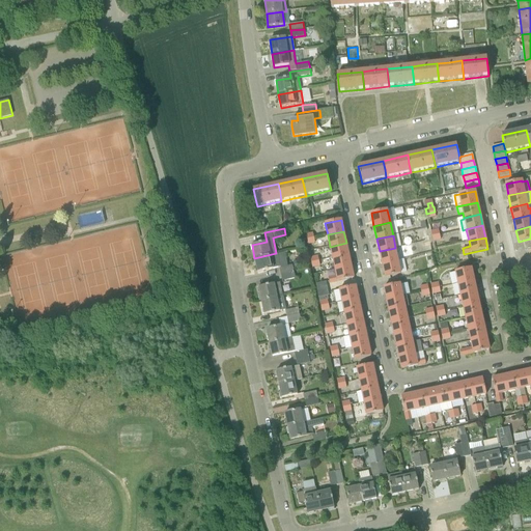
[(333,258),(348,254),(346,243),(330,247),(333,258)]
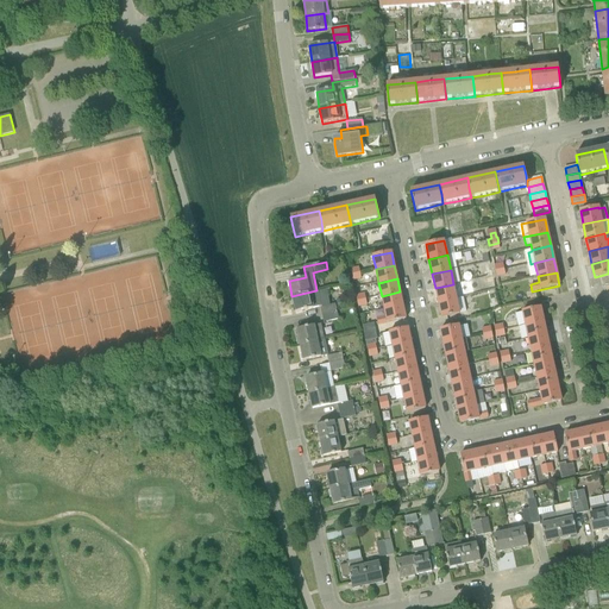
[(439,303),(457,299),(453,284),(435,288),(439,303)]
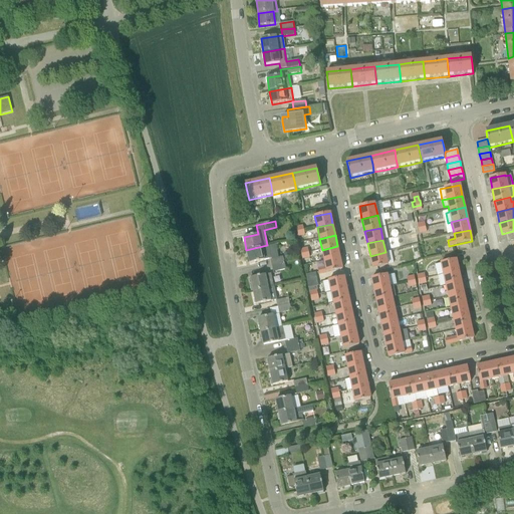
[(267,245),(246,250),(249,263),(270,259),(267,245)]
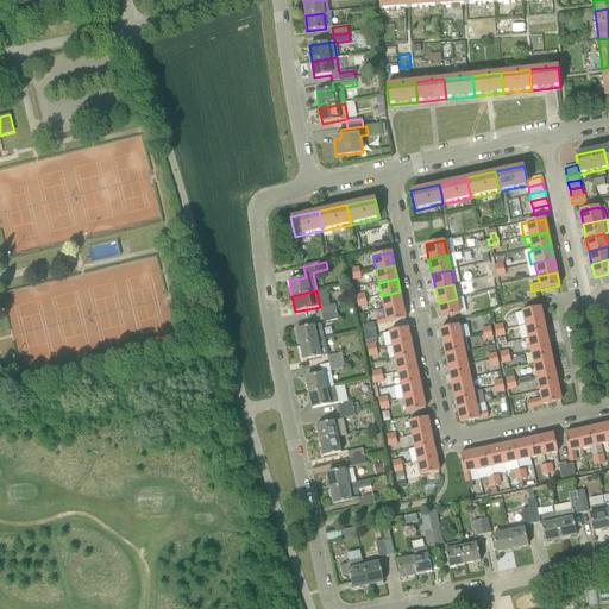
[(384,309),(403,306),(400,292),(382,296),(384,309)]
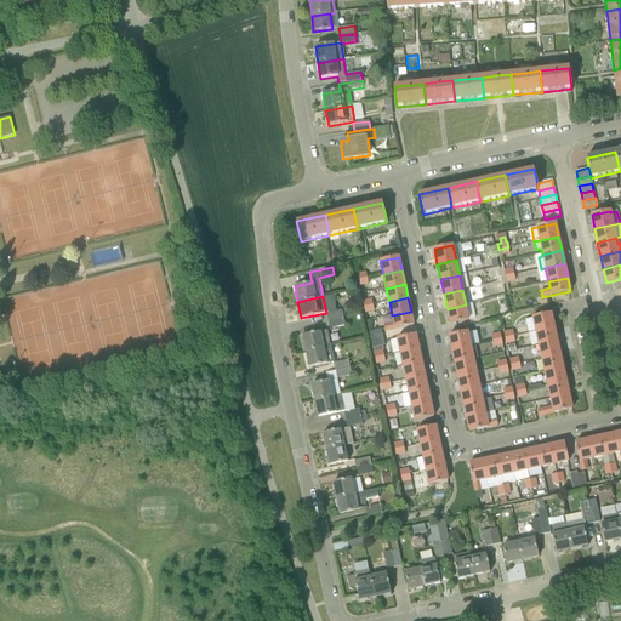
[(466,305),(448,309),(450,324),(469,320),(466,305)]
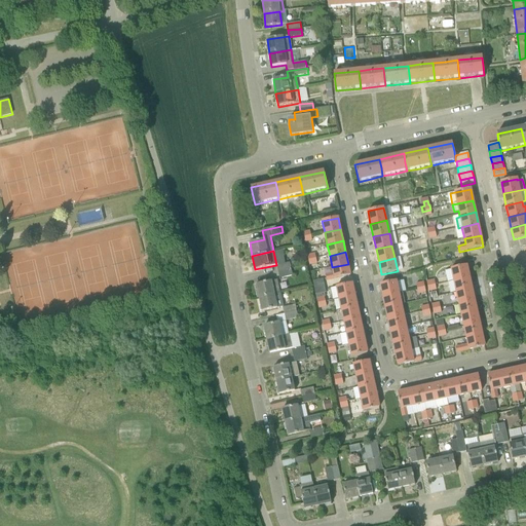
[(278,272),(291,269),(290,263),(276,265),(278,272)]
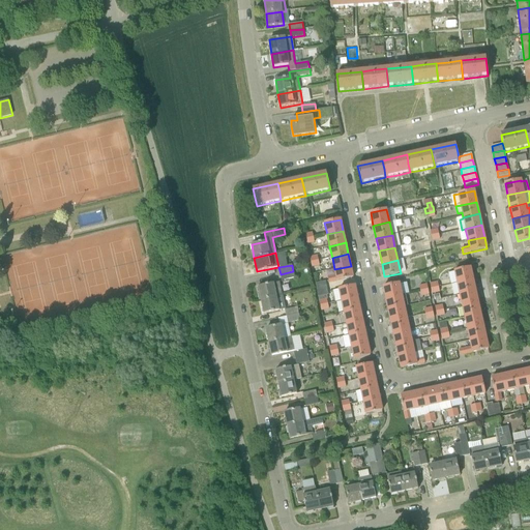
[(351,266),(334,269),(335,275),(328,277),(329,283),(353,277),(351,266)]
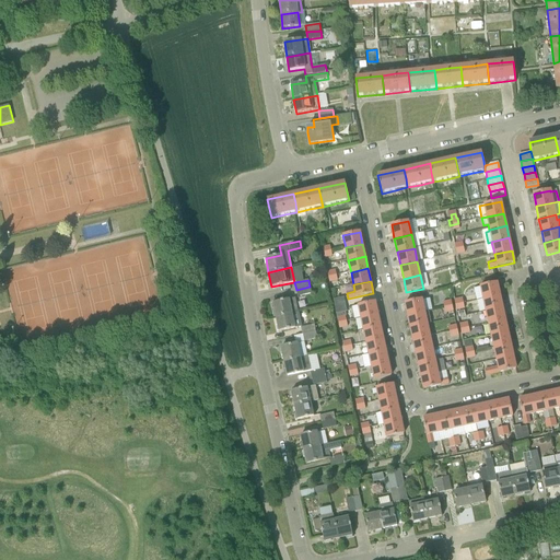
[(482,299),(500,295),(497,283),(480,287),(482,299)]
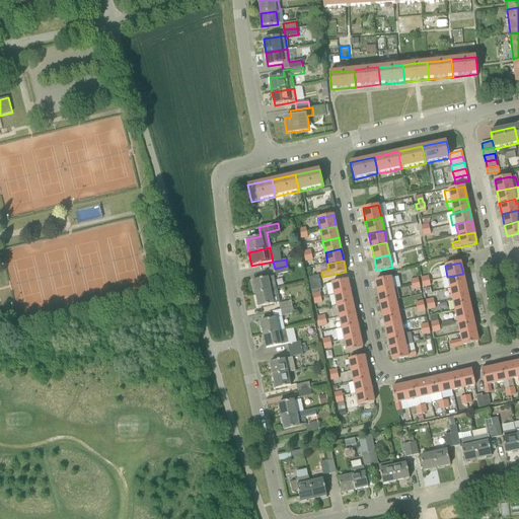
[(287,266),(275,269),(276,275),(288,272),(287,266)]
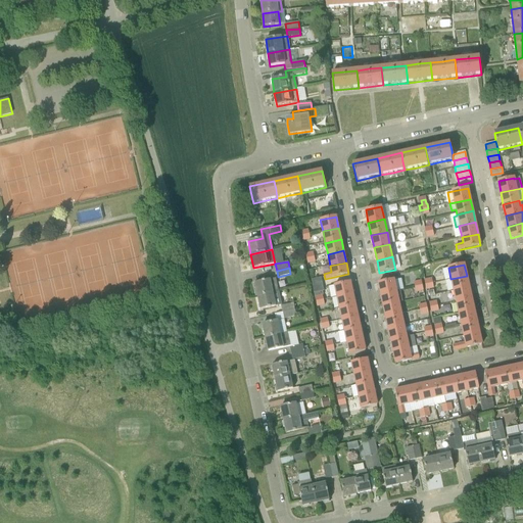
[(454,290),(469,287),(467,276),(450,279),(454,290)]
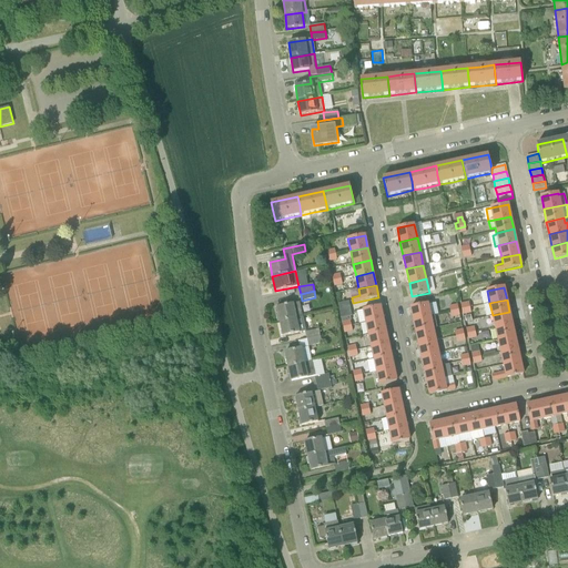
[(340,311),(351,308),(348,302),(338,304),(340,311)]
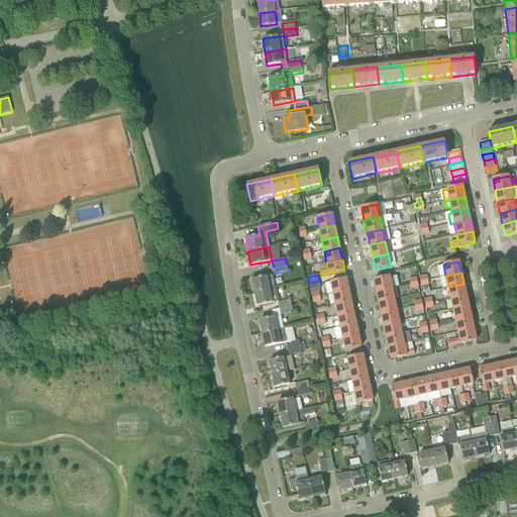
[(254,293),(270,290),(267,277),(251,280),(254,293)]
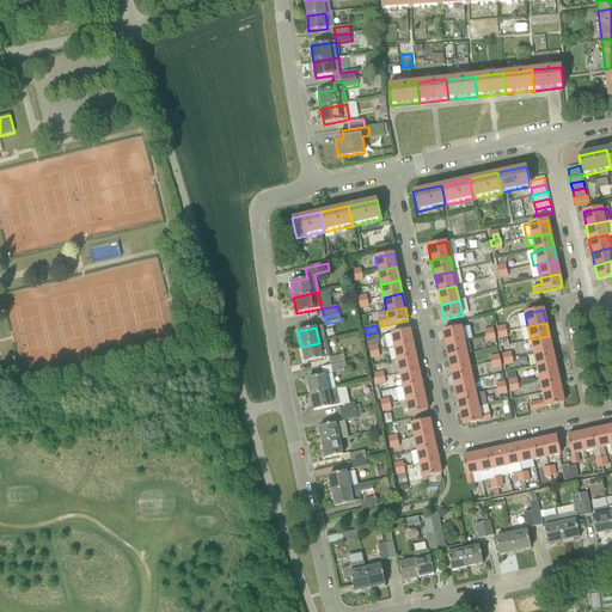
[(465,342),(469,341),(467,340),(464,341),(461,328),(442,331),(446,346),(465,342)]
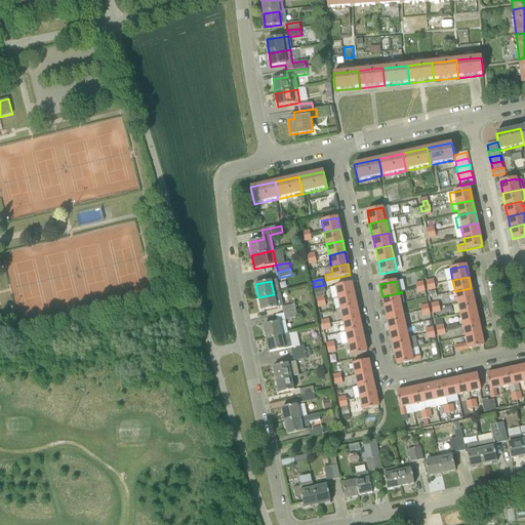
[(338,297),(354,294),(352,283),(335,286),(338,297)]
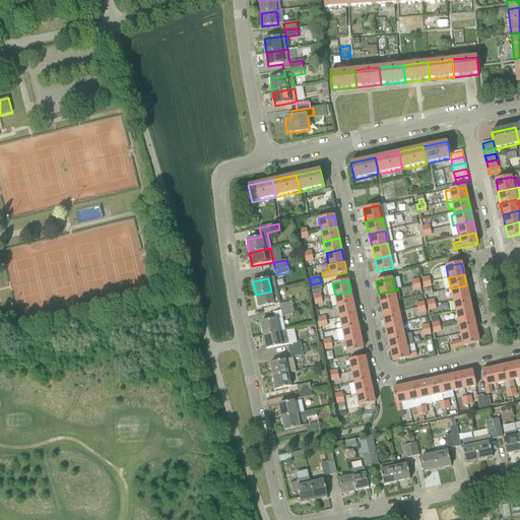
[(311,284),(313,291),(320,289),(322,289),(321,282),(311,284)]
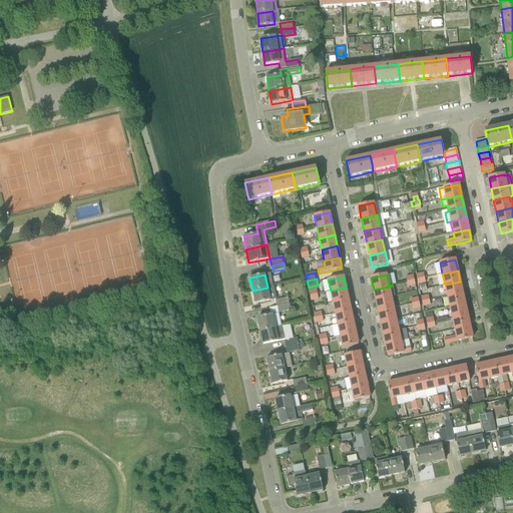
[(447,297),(463,293),(460,282),(445,285),(447,297)]
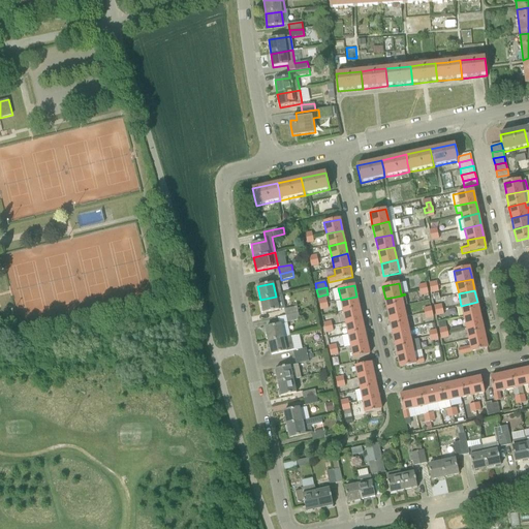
[(282,294),(276,297),(260,300),(263,313),(285,308),(282,294)]
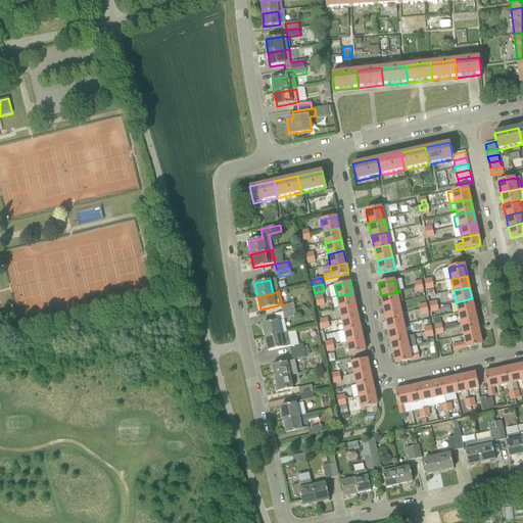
[(383,306),(399,302),(397,292),(381,295),(383,306)]
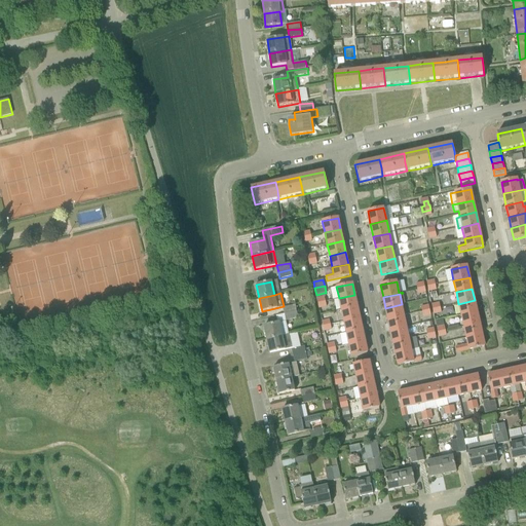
[(341,309),(358,306),(354,295),(339,298),(341,309)]
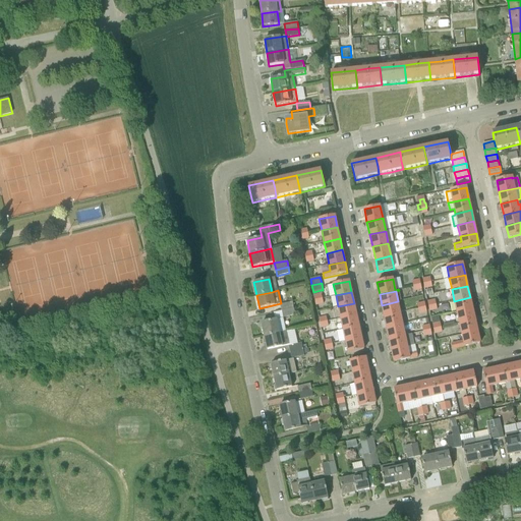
[(457,312),(472,308),(470,297),(454,301),(457,312)]
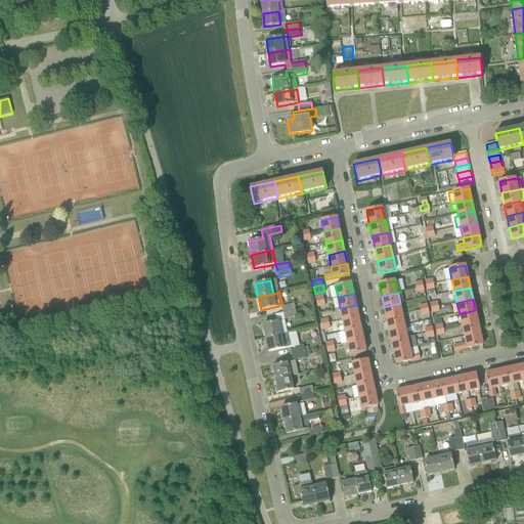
[(386,318),(402,314),(400,303),(384,307),(386,318)]
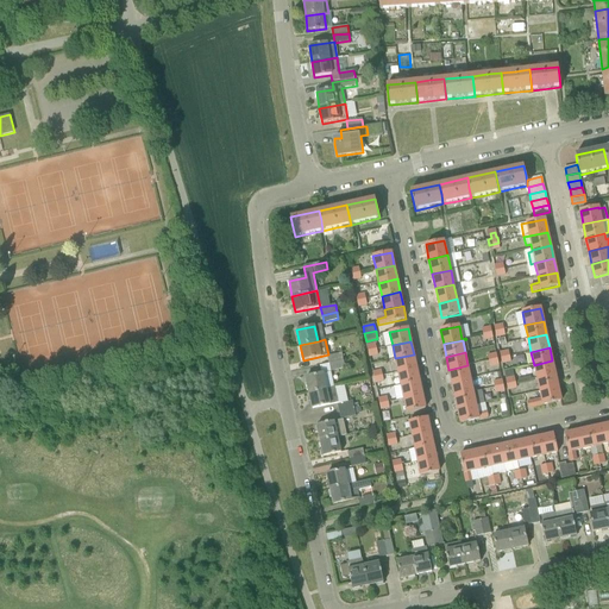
[(328,364),(344,360),(341,353),(327,356),(328,364)]
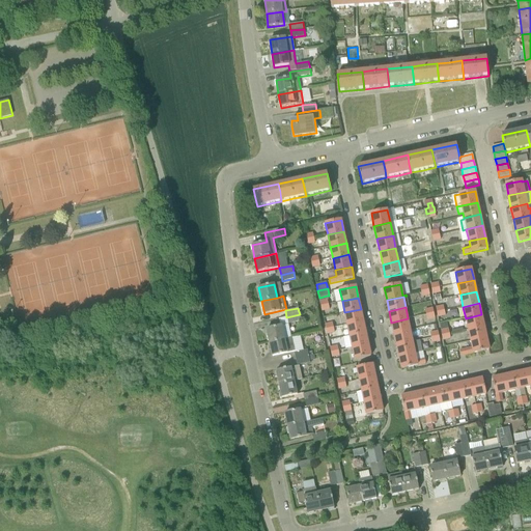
[(346,325),(363,322),(361,309),(344,312),(346,325)]
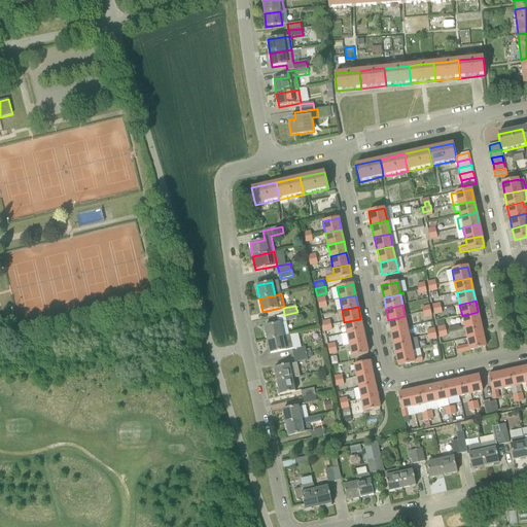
[(286,321),(299,319),(297,312),(284,315),(286,321)]
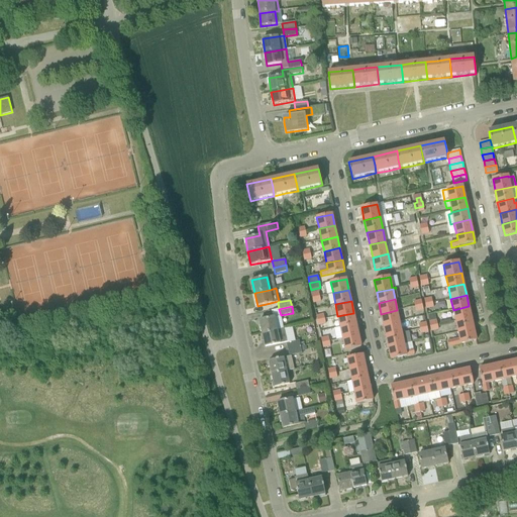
[(455,321),(472,318),(469,306),(453,310),(455,321)]
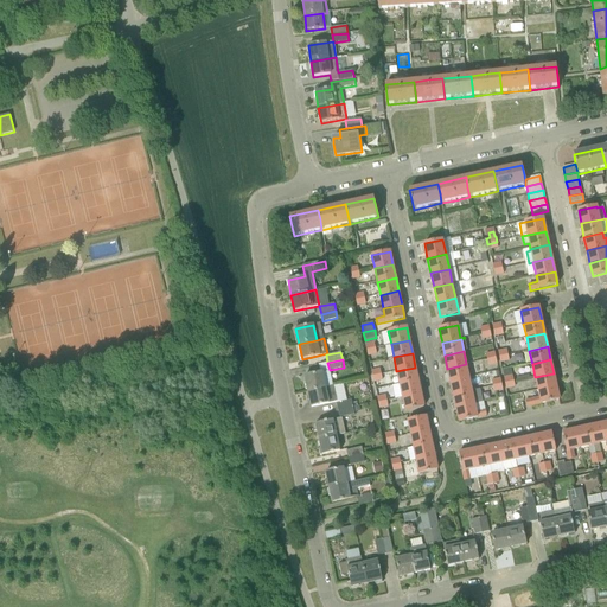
[(451,382),(470,378),(466,364),(447,369),(451,382)]
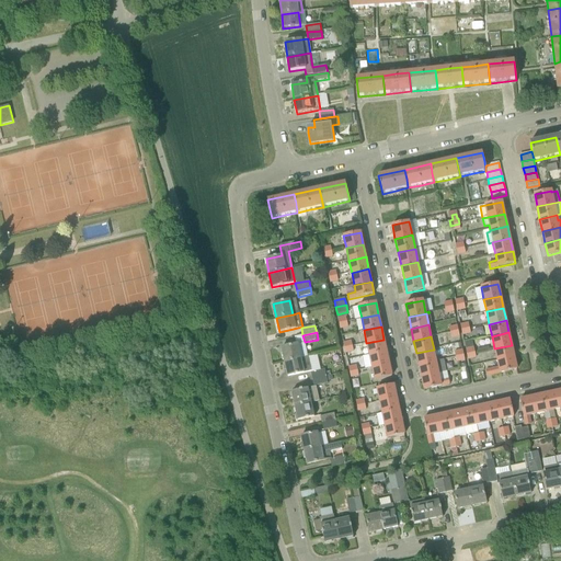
[(369,355),(387,352),(384,340),(366,343),(369,355)]
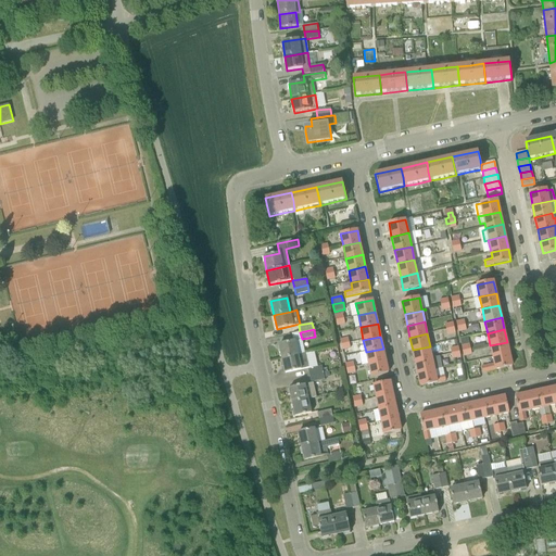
[(282,358),(298,355),(295,341),(279,344),(282,358)]
